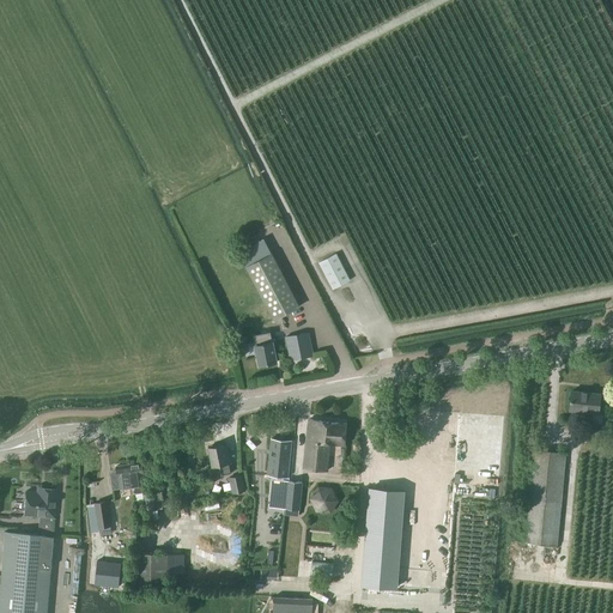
[(272,254),(247,267),(266,304),(274,319),(274,320),(299,307),(272,254)]
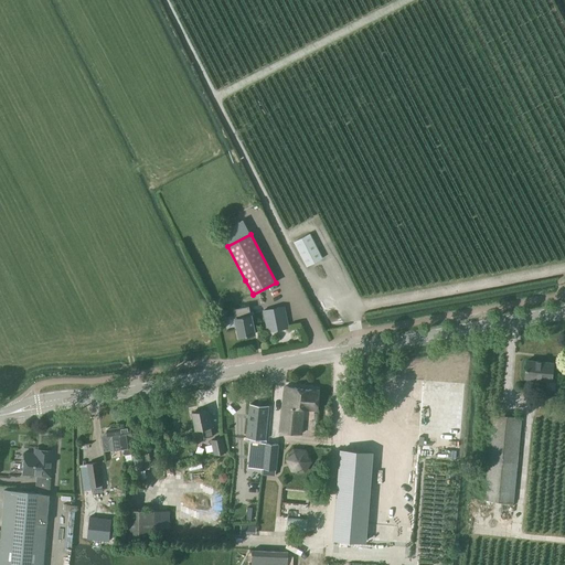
[(306,267),(322,258),(310,234),(294,243),(306,267)]
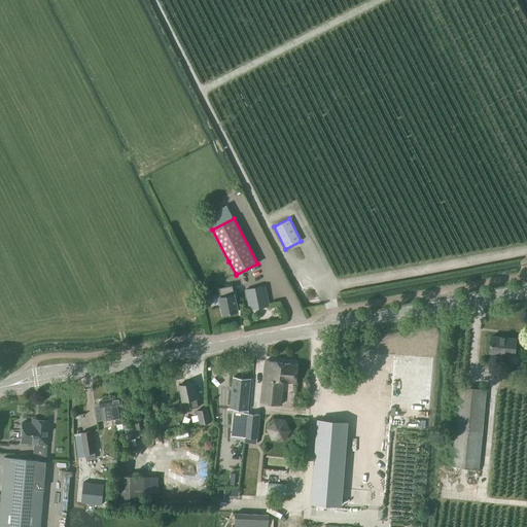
[(238,312),(234,294),(233,286),(217,289),(223,315),(238,312)]
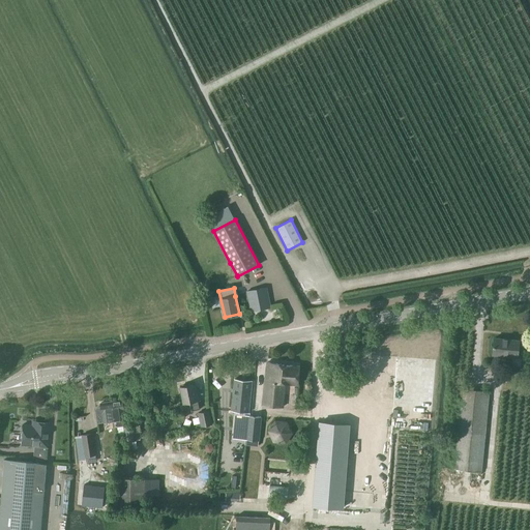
[(252,312),(270,307),(266,288),(247,292),(252,312)]
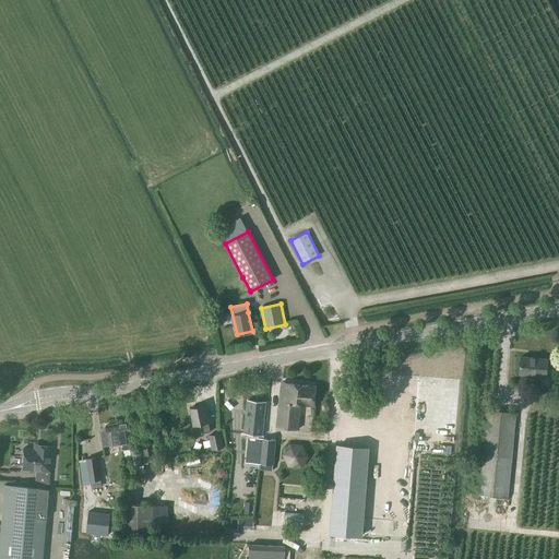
[(547,376),(548,358),(522,355),(521,372),(537,375),(537,383),(549,384),(550,376),(547,376)]
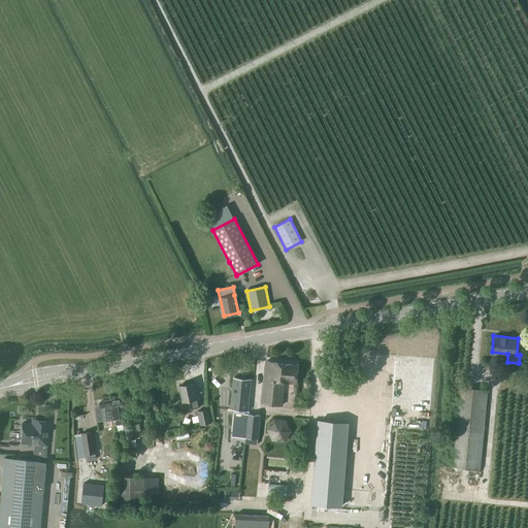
[(282,405),(283,395),(284,382),(297,383),(299,364),(266,361),(262,403),(282,405)]
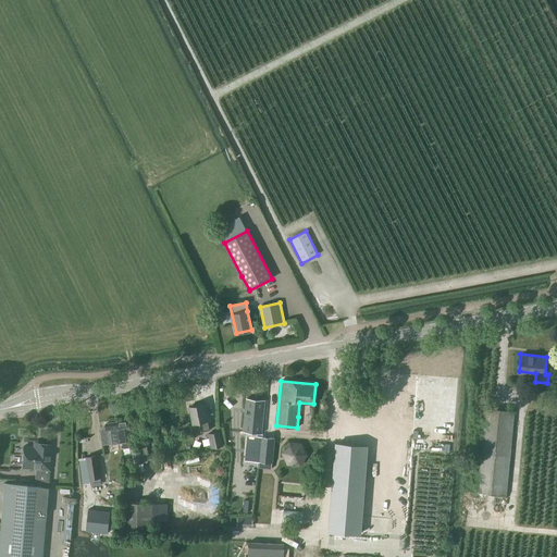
[(261,434),(264,400),(247,398),(243,432),(261,434)]
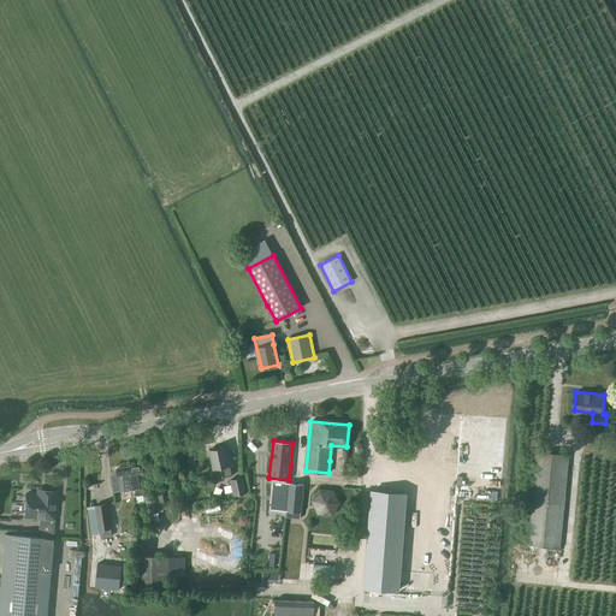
[(231,456),(227,457),(226,446),(209,450),(214,469),(220,468),(223,478),(232,477),(230,466),(232,466),(231,456)]
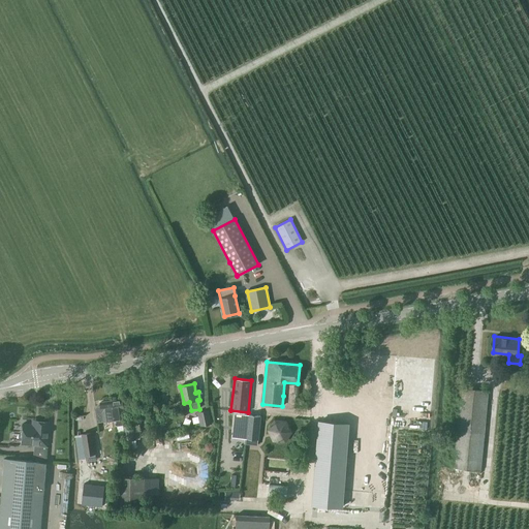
[(481,469),(489,390),(461,387),(454,467),(481,469)]
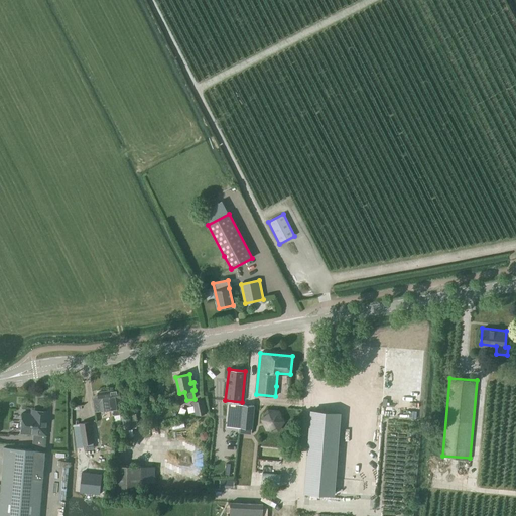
[(123,414),(120,398),(126,397),(124,389),(114,391),(114,390),(108,391),(111,406),(111,408),(112,416),(114,415),(115,424),(122,423),(123,429),(132,428),(130,415),(121,416),(120,414),(123,414)]
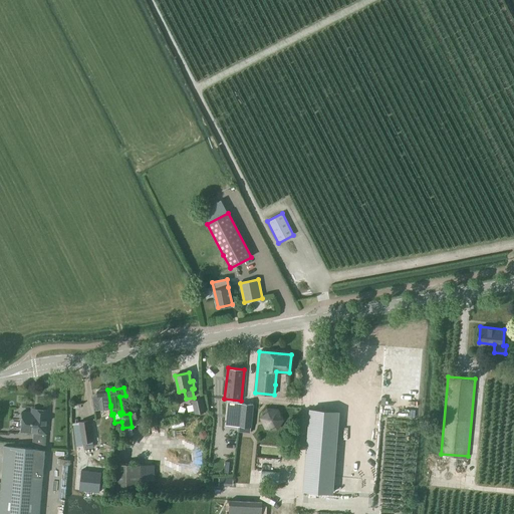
[(94,410),(110,407),(110,405),(107,390),(97,391),(98,396),(92,397),(94,410)]
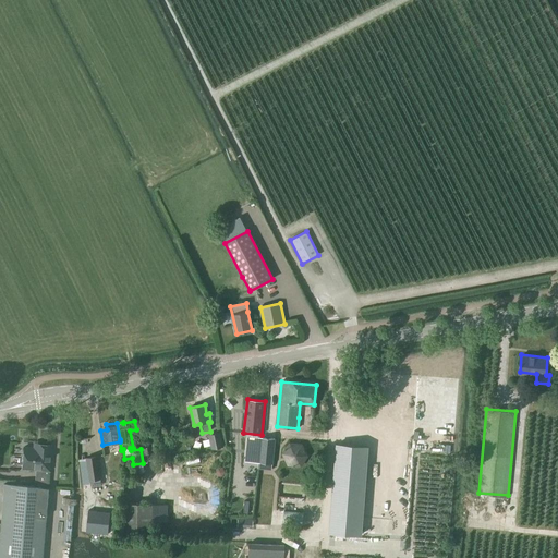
[(222,451),(221,447),(223,446),(220,433),(209,435),(211,449),(213,448),(214,453),(222,451)]
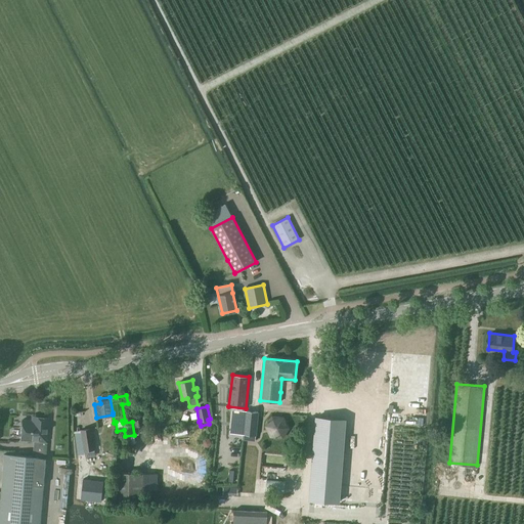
[(256,436),(258,412),(232,409),(230,433),(256,436)]
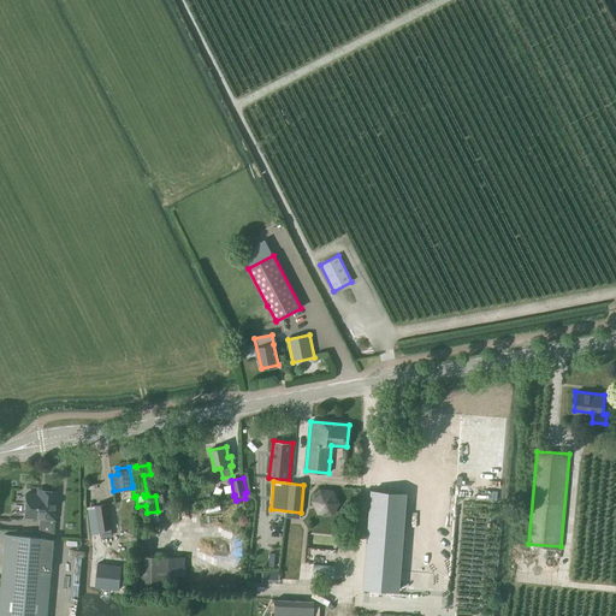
[(341,491),(315,490),(314,514),(339,514),(341,491)]
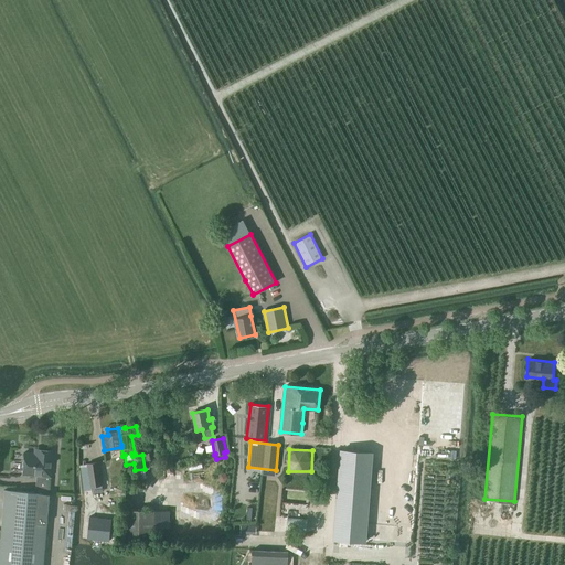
[(341,450),(334,539),(365,542),(372,452),(341,450)]
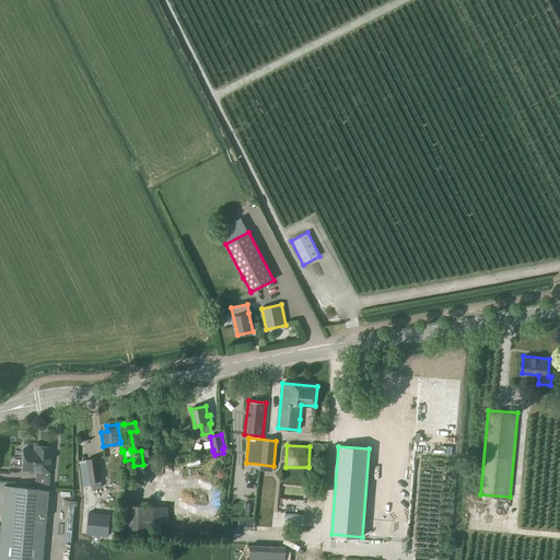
[(47,490),(50,450),(34,448),(33,450),(23,450),(21,470),(36,471),(34,489),(47,490)]
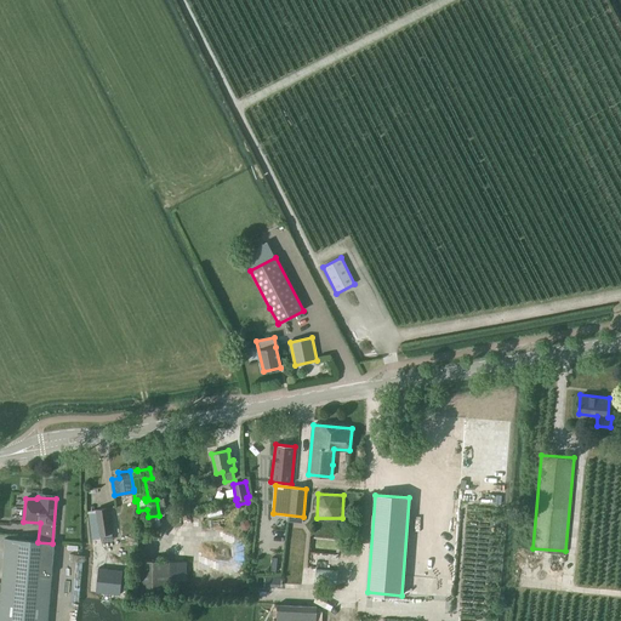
[(97,516),(90,517),(92,540),(101,539),(100,534),(112,533),(108,508),(96,511),(97,516)]
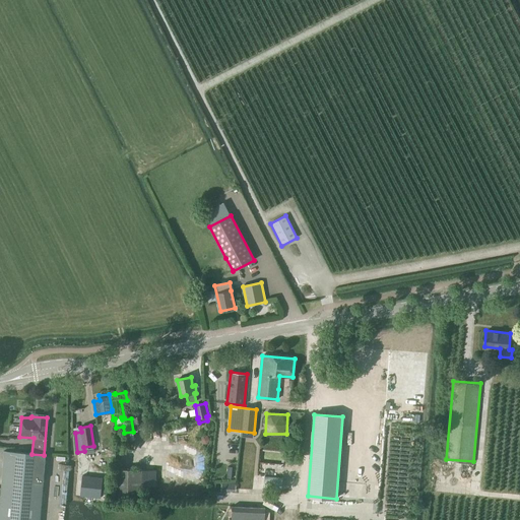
[(44,455),(31,454),(3,451),(0,484),(41,488),(44,455)]
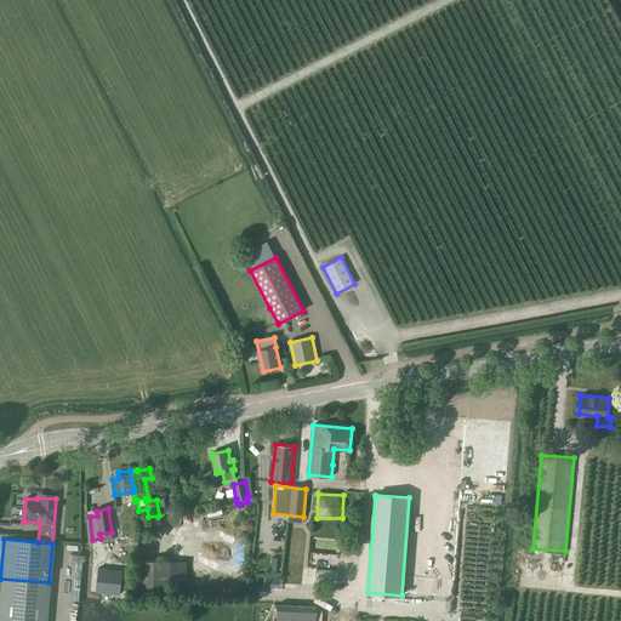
[(169,596),(170,562),(137,560),(136,596),(169,596)]
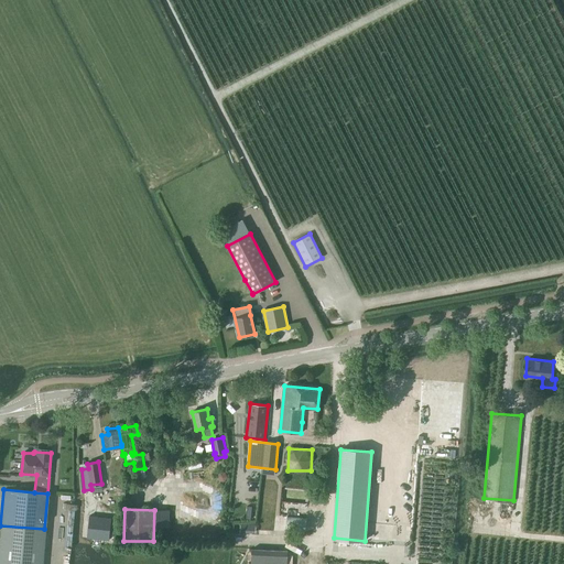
[(108,540),(110,519),(89,517),(87,538),(108,540)]
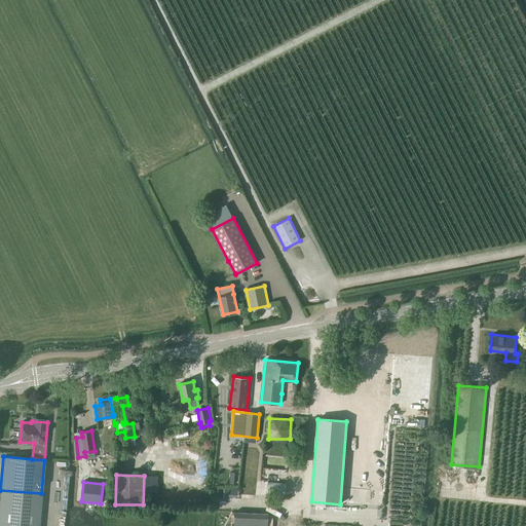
[(0,525),(38,525),(41,493),(0,490),(0,495),(0,525)]
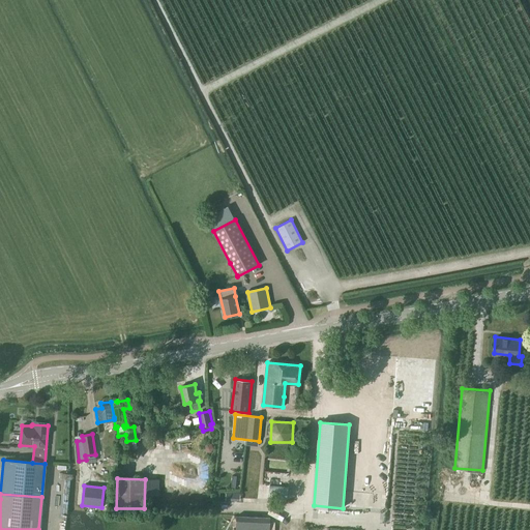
[(269,529),(270,518),(237,516),(235,529),(269,529)]
